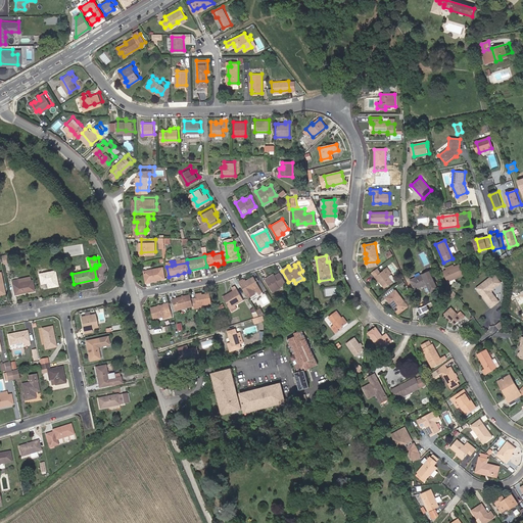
[(154,279),(157,278),(165,277),(163,265),(144,268),(146,280),(149,279),(154,279)]
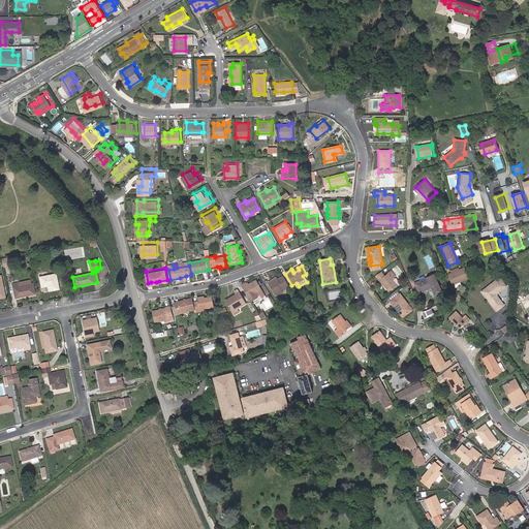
[(458,271),(450,274),(452,276),(447,277),(450,286),(468,279),(464,269),(458,271)]
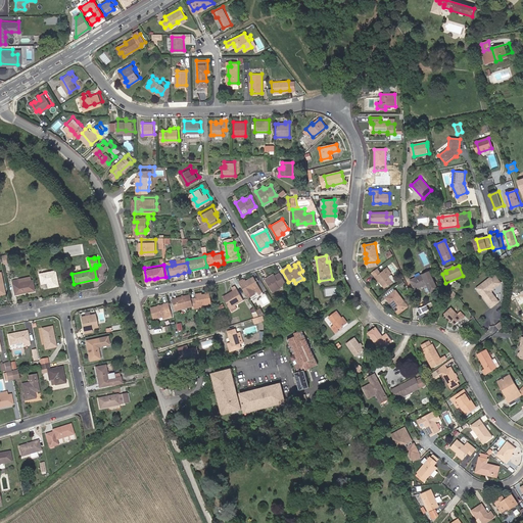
[(376,278),(380,283),(384,289),(392,283),(388,277),(391,275),(387,269),(383,271),(384,272),(380,275),(377,271),(372,275),(375,279),(376,278)]
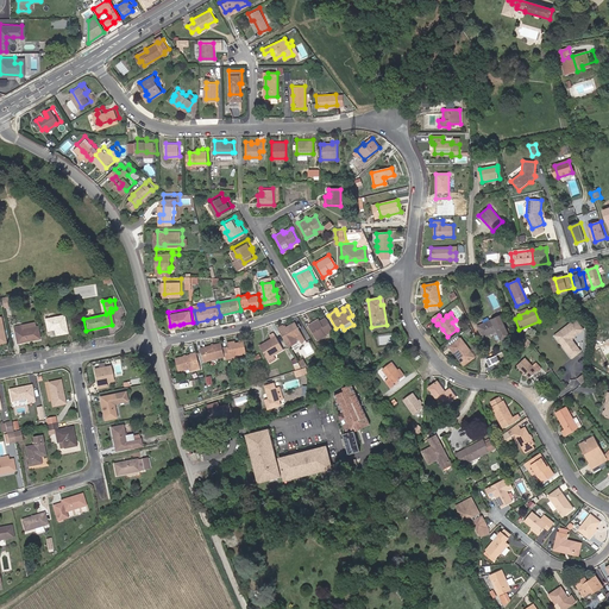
[(68,333),(67,327),(64,315),(45,319),(48,331),(55,328),(56,334),(68,333)]
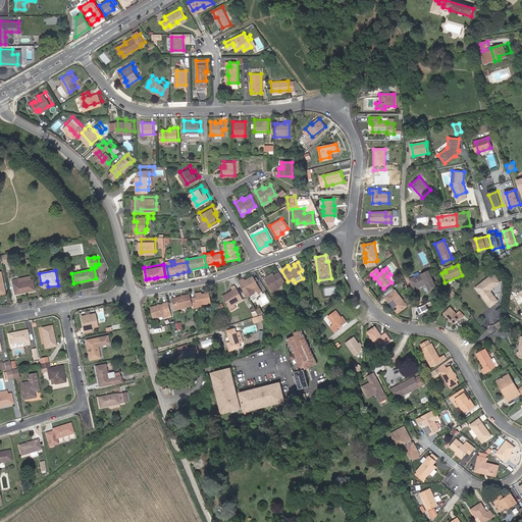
[(285,283),(279,273),(274,276),(272,277),(271,275),(265,279),(272,293),(279,289),(278,288),(285,283)]
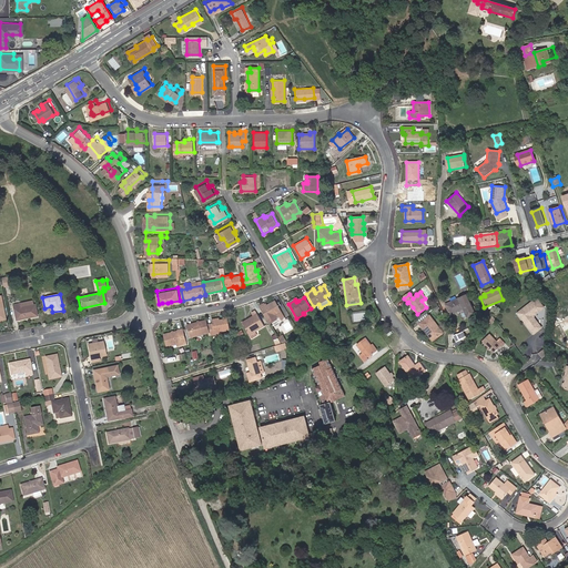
[(466,297),(446,306),(449,316),(464,311),(467,320),(474,316),(466,297)]
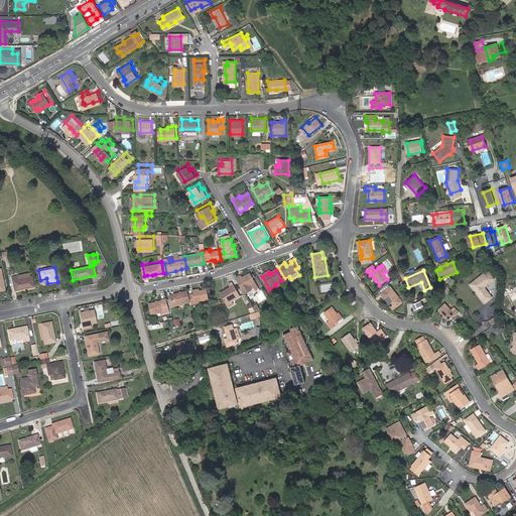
[(243,277),(238,280),(244,289),(249,286),(251,288),(253,287),(254,288),(255,290),(259,288),(250,273),(243,277)]
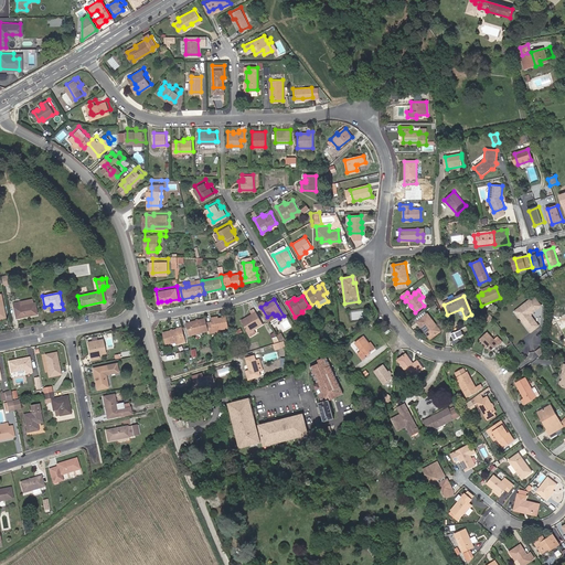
[(32,300),(13,304),(17,318),(38,313),(35,304),(33,304),(32,300)]
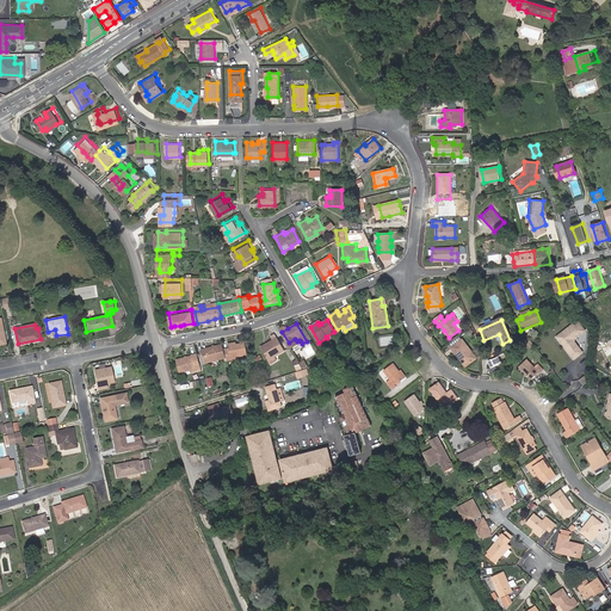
[(576,325),(561,338),(563,341),(560,345),(574,362),(582,356),(574,345),(574,343),(585,334),(576,325)]
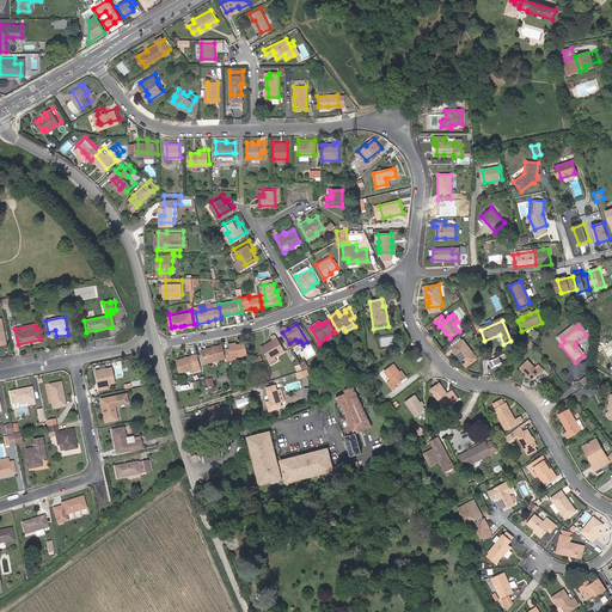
[(275,335),(271,336),(274,340),(268,343),(269,344),(262,349),(270,363),(277,360),(275,356),(285,350),(275,335)]
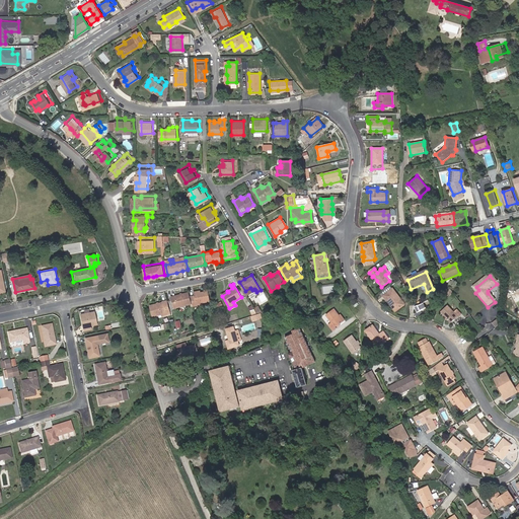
[(192,297),(194,307),(198,306),(197,303),(202,302),(211,300),(209,289),(205,290),(205,291),(201,292),(195,293),(195,296),(192,297)]
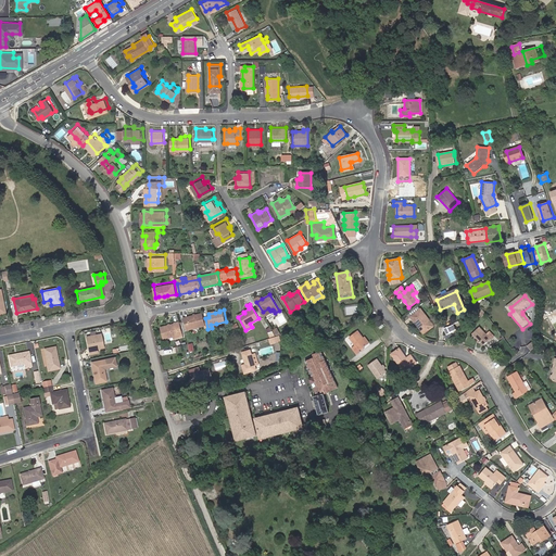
[(204,318),(202,311),(196,313),(191,313),(184,315),(187,327),(205,323),(204,318)]
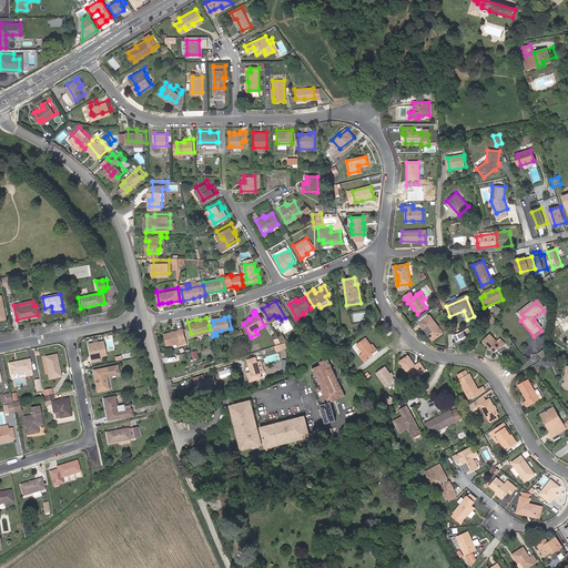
[(418,324),(425,334),(426,333),(432,340),(442,333),(429,317),(418,324)]
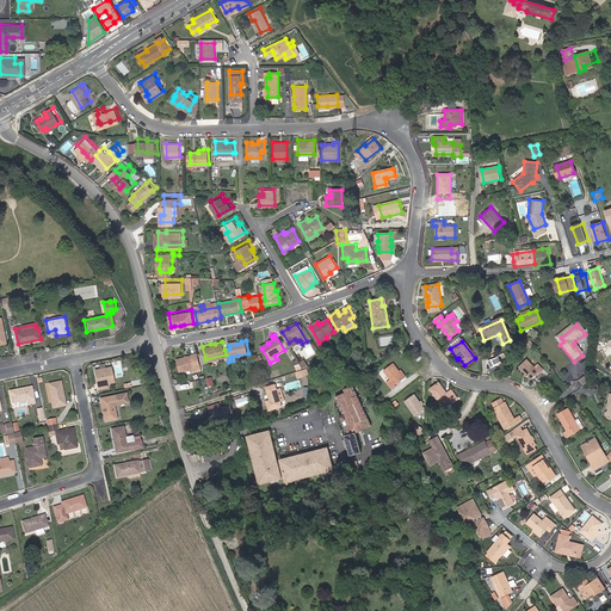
[(186,350),(184,351),(176,352),(179,365),(189,363),(198,360),(195,347),(191,349),(186,350)]
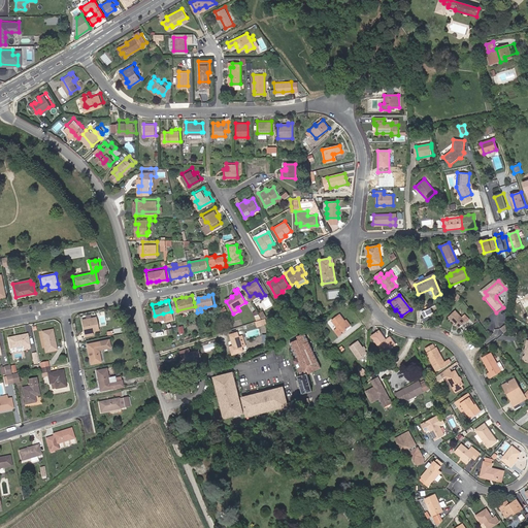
[(396,309),(395,310),(401,319),(411,311),(410,309),(401,316),(396,309)]
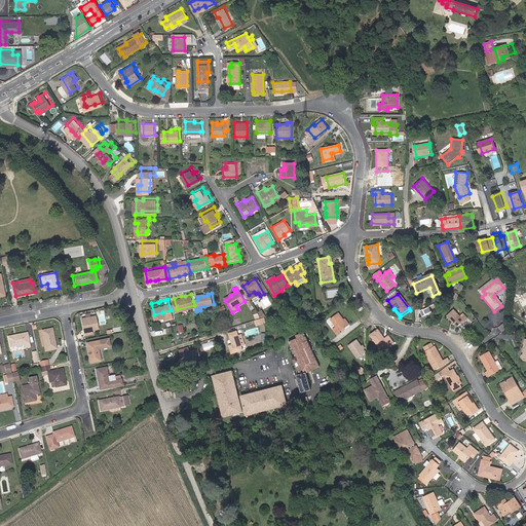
[(418,311),(420,318),(423,316),(424,318),(427,316),(424,309),(423,309),(418,311)]
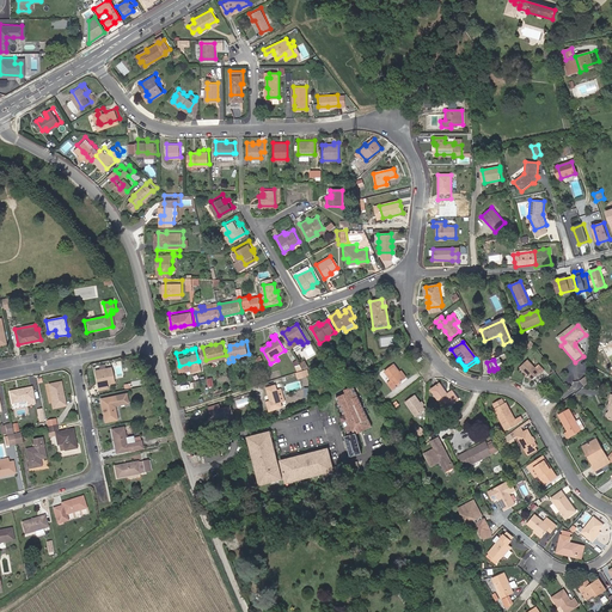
[(519,372),(526,379),(525,380),(530,385),(539,377),(527,363),(519,372)]
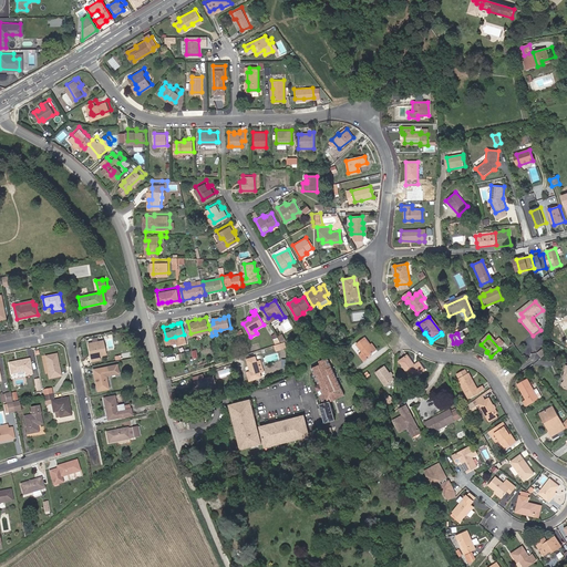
[(375,352),(370,346),(364,338),(356,343),(362,352),(358,356),(363,362),(369,359),(368,358),(375,352)]
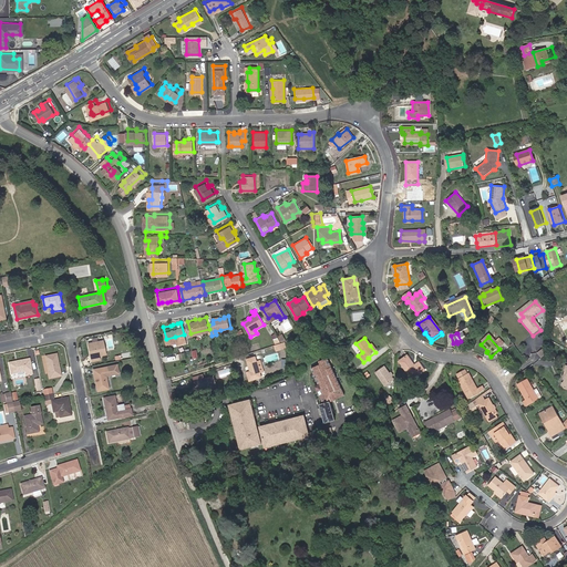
[(103,341),(89,343),(92,361),(100,360),(99,356),(105,354),(103,341)]
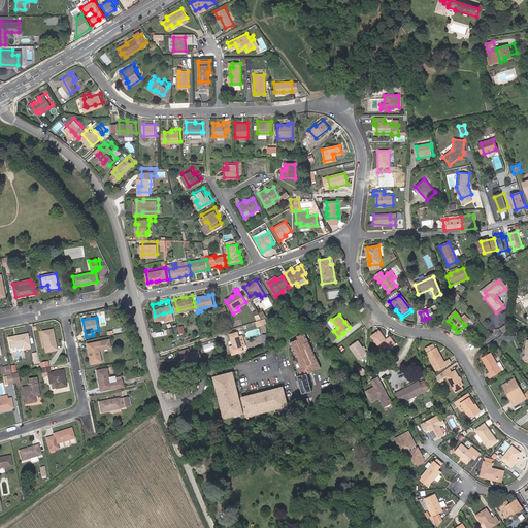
[(53,330),(42,331),(46,352),(57,351),(53,330)]
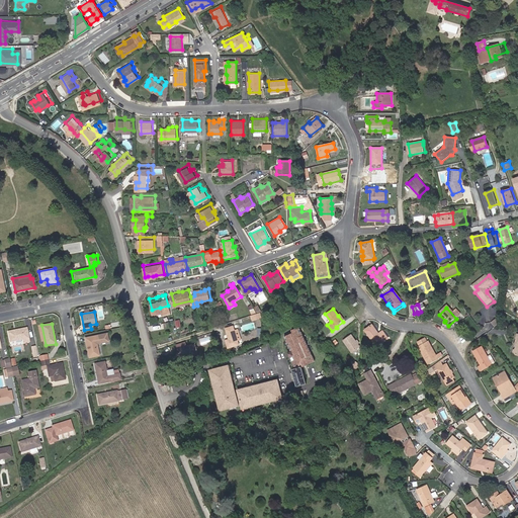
[(364,330),(375,346),(387,338),(381,331),(378,333),(371,325),(364,330)]
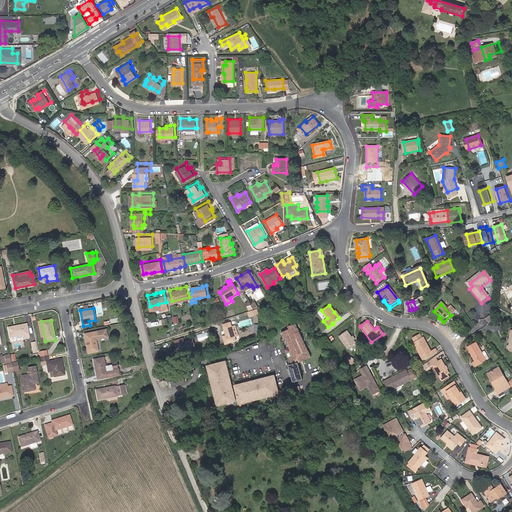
[(228,343),(236,341),(234,332),(231,323),(222,325),(225,335),(222,336),(224,344),(228,343)]
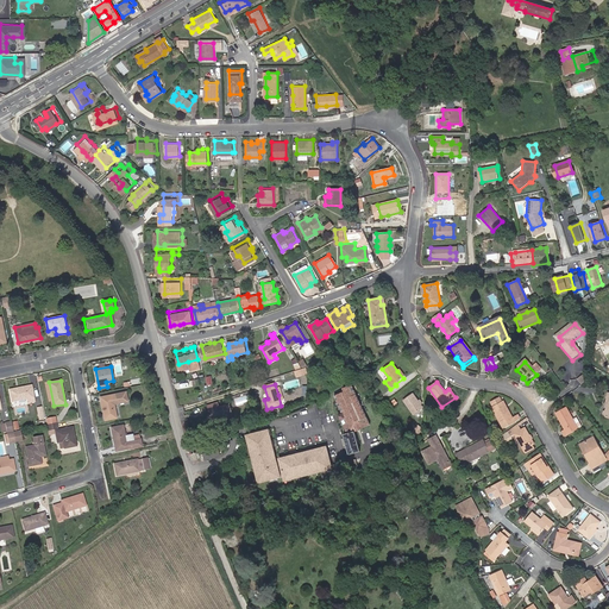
[(32,385),(10,390),(12,402),(27,399),(29,403),(35,402),(32,385)]
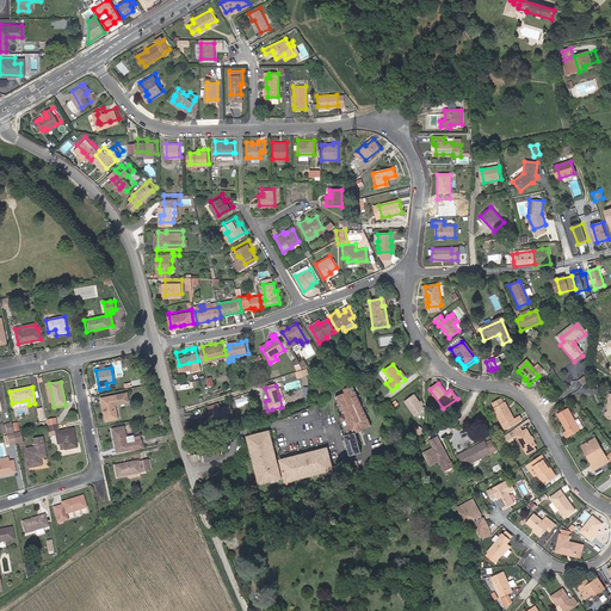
[(351,457),(362,454),(356,433),(371,426),(353,388),(351,387),(345,389),(346,393),(337,397),(344,414),(339,417),(341,423),(343,421),(349,436),(345,437),(351,457)]
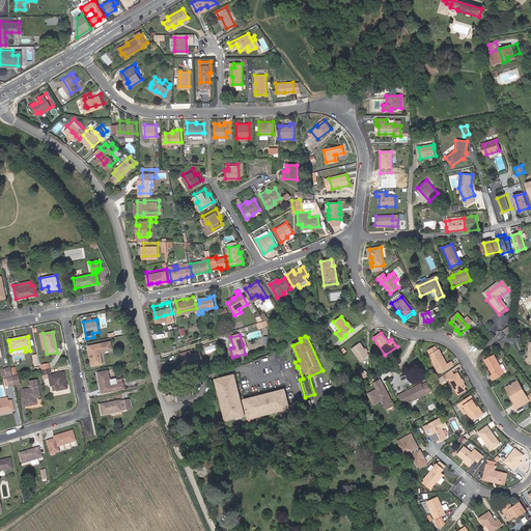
[(109,342),(87,346),(91,366),(102,364),(100,353),(111,350),(109,342)]
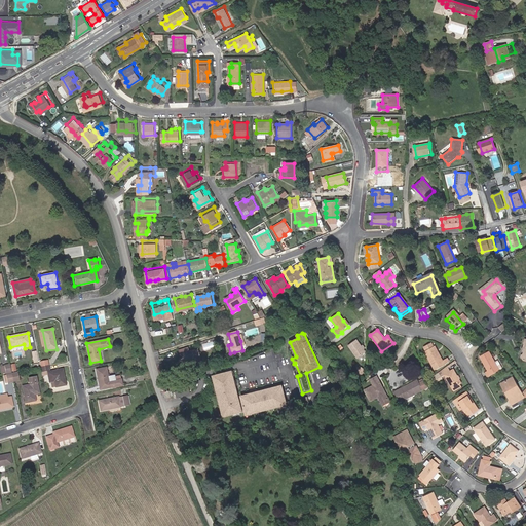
[(363,350),(361,348),(357,341),(348,346),(357,360),(365,353),(363,350)]
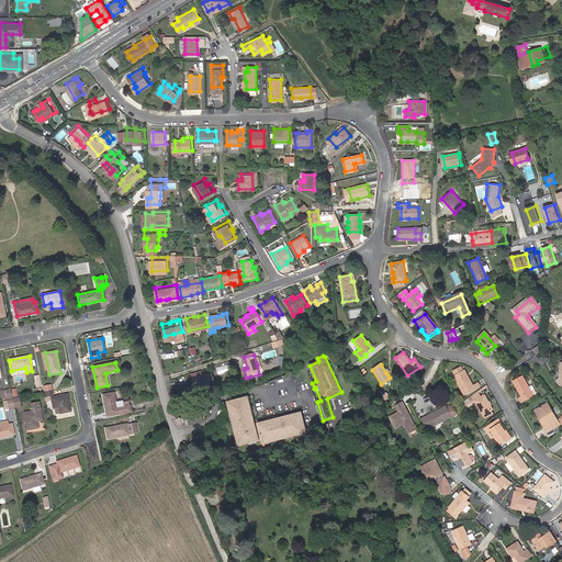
[(199,374),(200,380),(199,382),(197,382),(199,390),(220,383),(216,370),(206,372),(205,368),(195,371),(198,375),(199,374)]
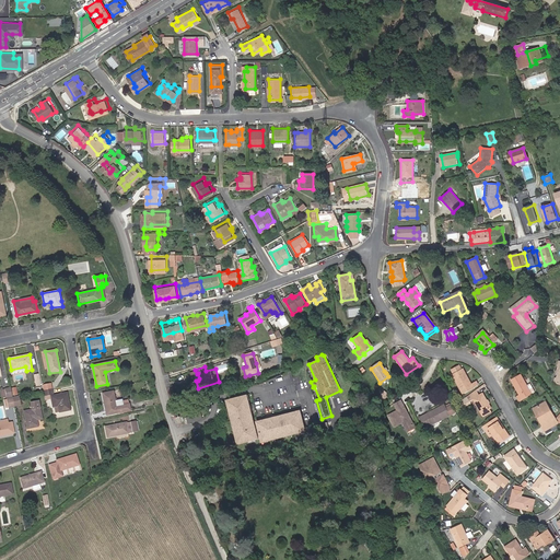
[(461,371),(454,374),(452,375),(463,395),(479,386),(478,384),(471,387),(463,370),(461,371)]
